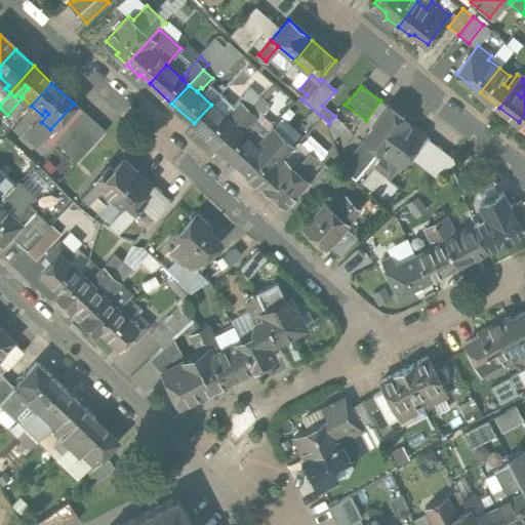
[(5,88),(0,93),(0,104),(10,92),(5,88)]
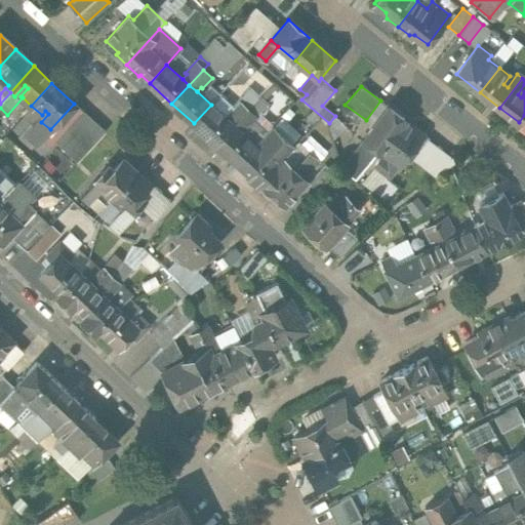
[(234,107),(227,114),(228,116),(226,118),(233,125),(258,97),(250,89),(234,107)]
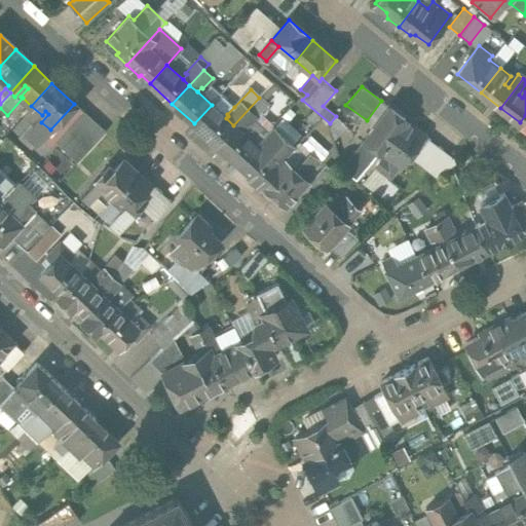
[(259,98),(233,125),(240,132),(242,129),(243,130),(272,100),(264,92),(259,98)]
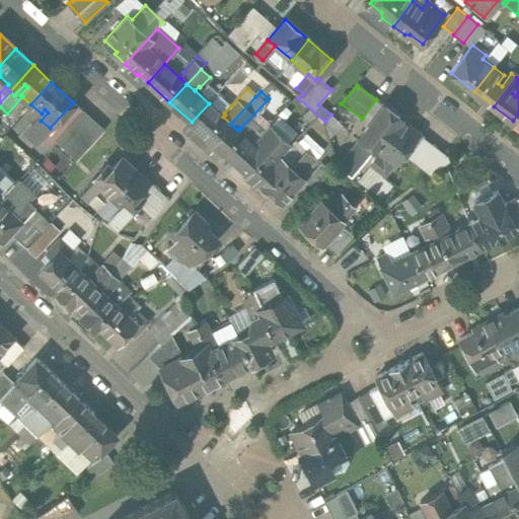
[(209,103),(192,122),(213,142),(230,124),(223,117),(225,115),(224,113),(231,105),(218,93),(209,103)]
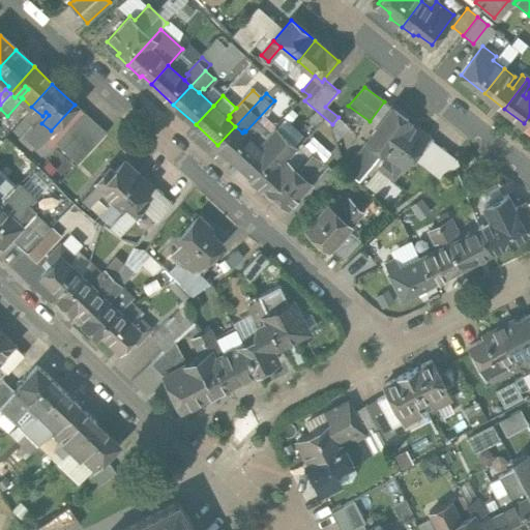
[(391,108),(366,140),(369,142),(345,171),(357,180),(372,164),(381,151),(382,152),(405,120),(406,121),(408,119),(391,108)]
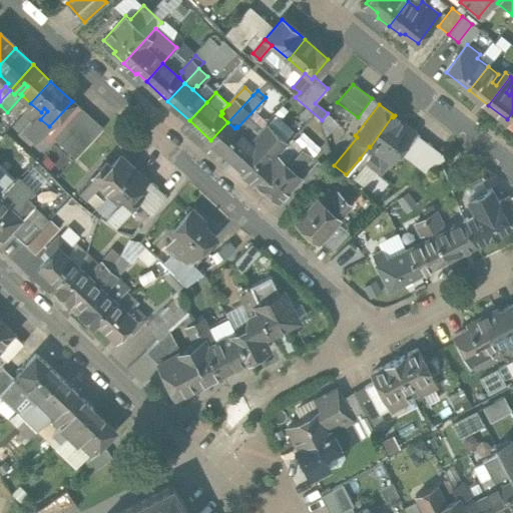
[(103,128),(80,108),(63,127),(86,147),(103,128)]
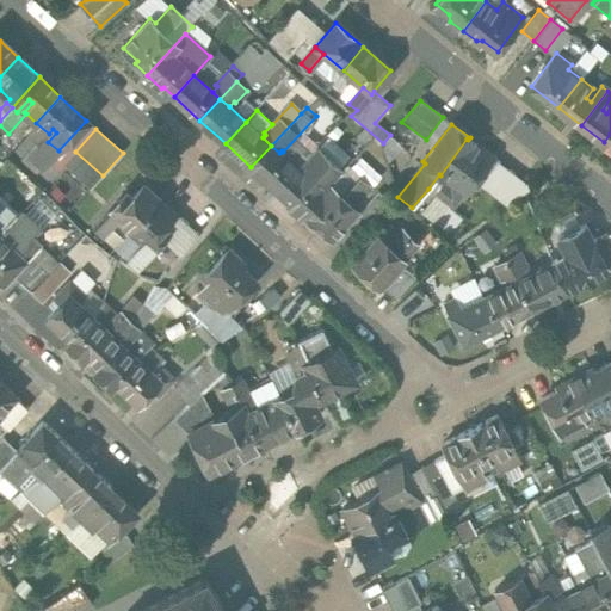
[(402,148),(392,137),(381,148),(384,161),(402,148)]
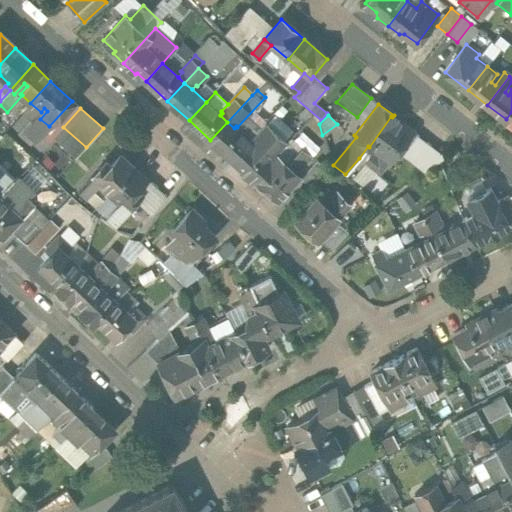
[(391,116),(369,147),(379,155),(376,160),(371,156),(365,163),(378,173),(387,161),(389,162),(412,132),(392,117),(391,116)]
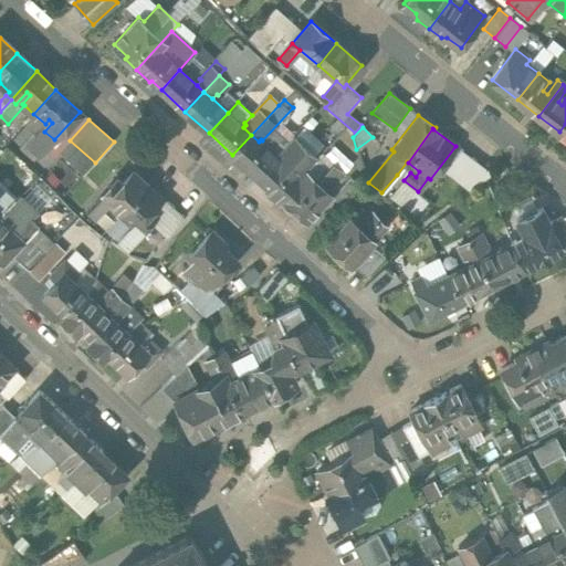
[(259,142),(251,135),(232,155),(257,177),(275,156),(259,142)]
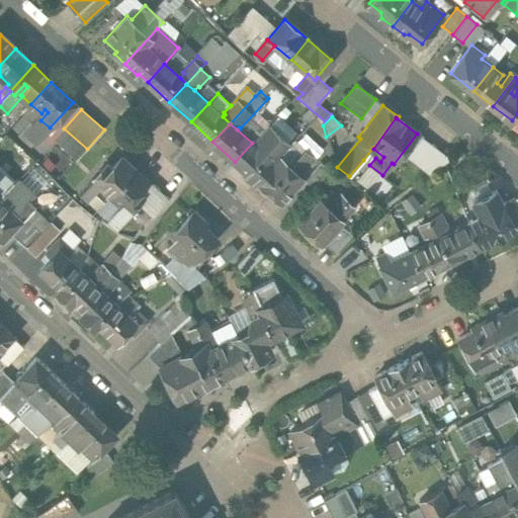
[(252,143),(235,162),(244,170),(243,172),(255,183),(278,158),(278,157),(290,145),(268,125),(252,143)]
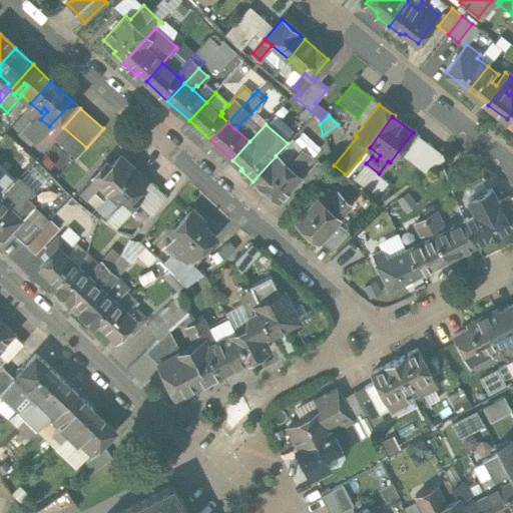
[(446,157),(417,136),(402,155),(425,172),(446,157)]
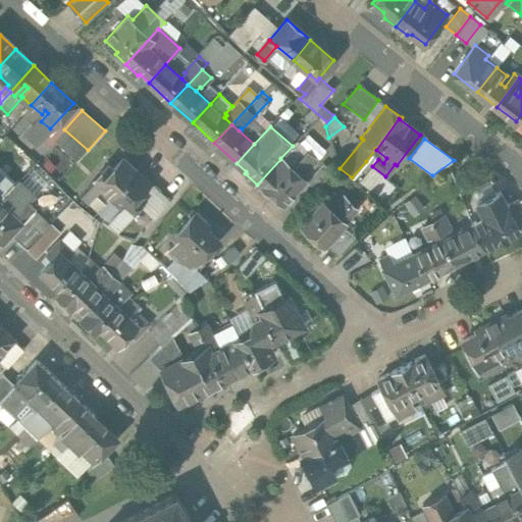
[(280,159),(257,185),(267,194),(270,192),(282,203),(304,179),(303,179),(291,167),(305,151),(296,142),(293,146),(280,158),(280,159)]
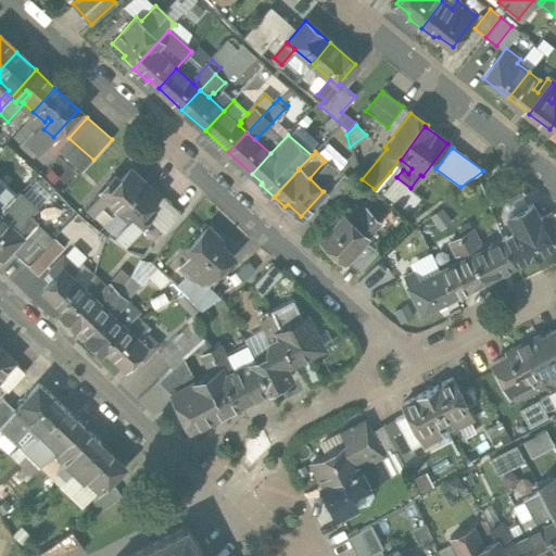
[(339,174),(325,161),(310,178),(323,191),(339,174)]
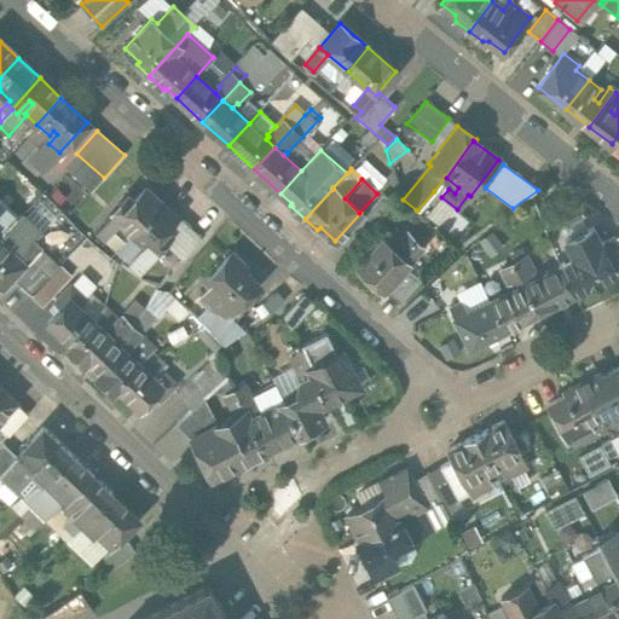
[(131,201),(126,196),(94,230),(104,238),(119,221),(132,233),(160,202),(143,187),(131,201)]
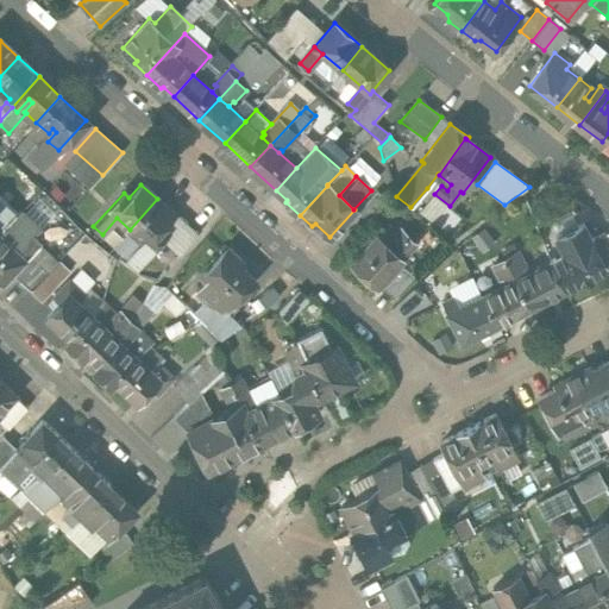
[(376,193),(358,213),(368,221),(385,201),(376,193)]
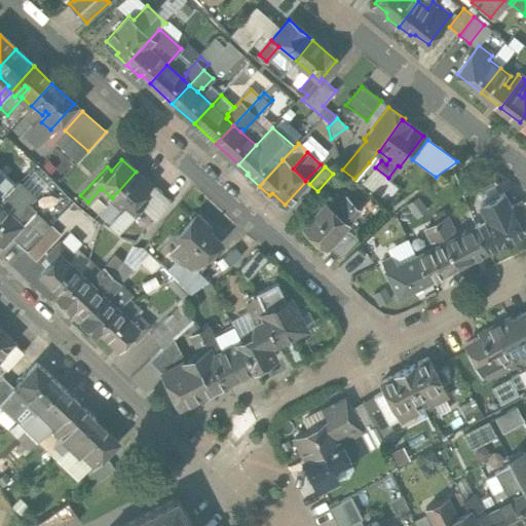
[(136,172),(112,198),(99,213),(117,229),(143,200),(139,196),(149,184),(136,172)]
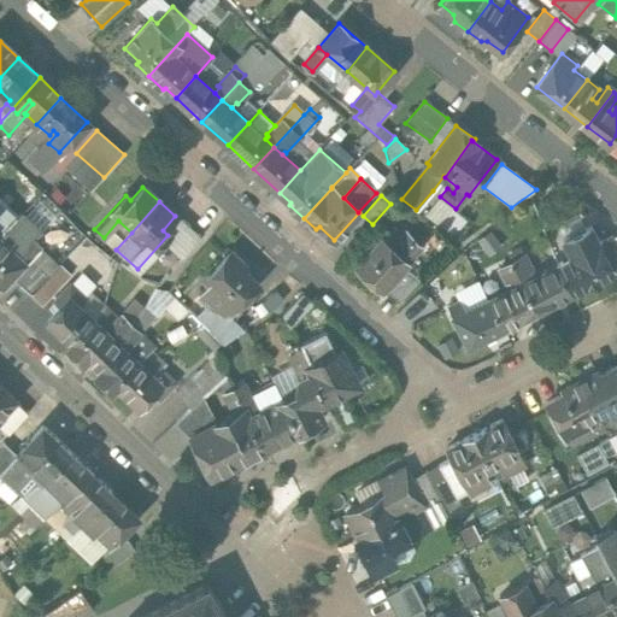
[(465,219),(452,210),(439,227),(452,238),(465,219)]
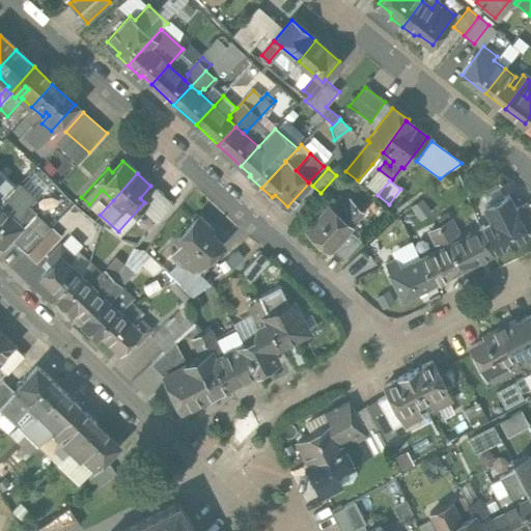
[(0,199),(0,242),(3,245),(9,239),(16,245),(32,227),(26,221),(34,212),(28,206),(33,200),(16,184),(0,199)]
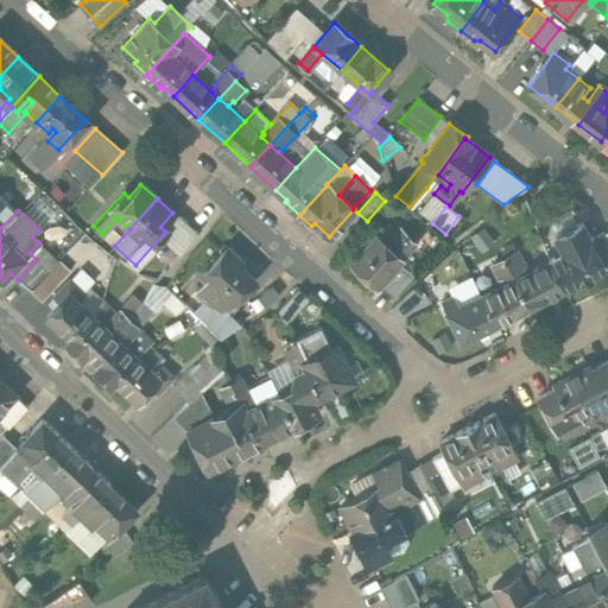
[(563,252),(548,260),(563,287),(603,266),(600,259),(607,254),(607,244),(602,232),(589,239),(581,222),(555,236),(563,252)]
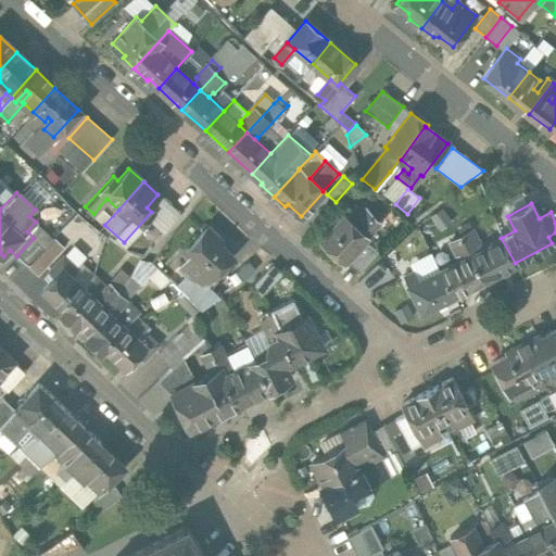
[(167,204),(152,222),(164,231),(179,214),(167,204)]
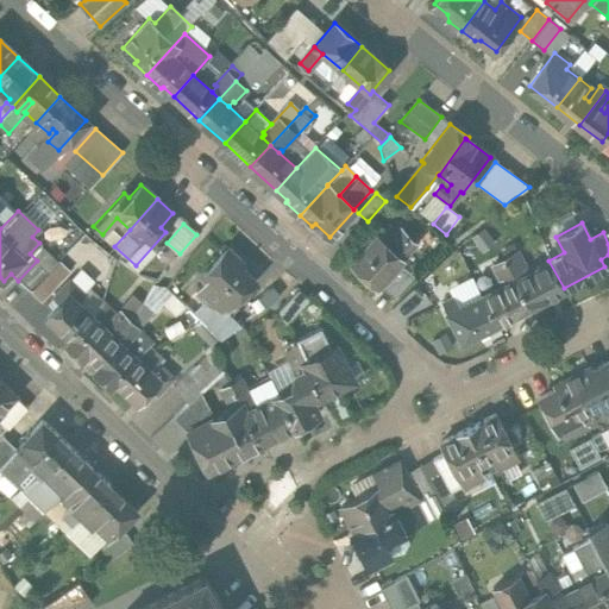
[(388,244),(376,234),(352,262),(377,284),(414,242),(400,230),(388,244)]
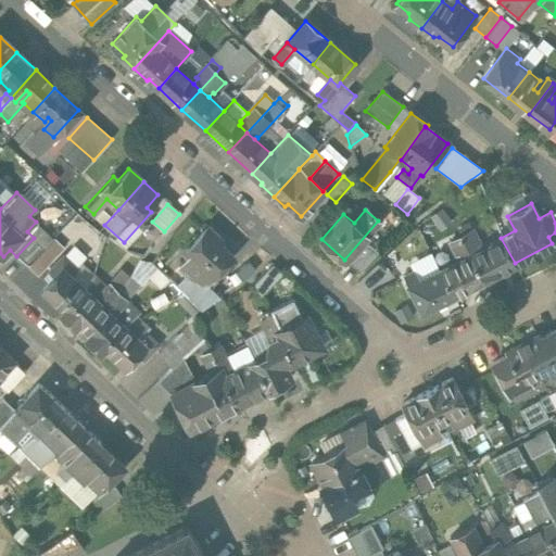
[(209,227),(185,252),(190,256),(179,268),(194,281),(198,278),(201,281),(204,285),(211,278),(231,255),(218,243),(218,237),(209,227)]
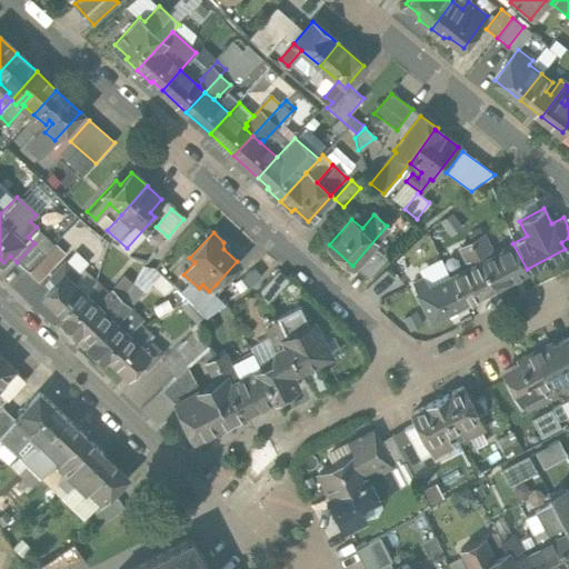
[(489,249),(482,236),(471,241),(480,260),(481,260),(490,255),(487,250),(489,249)]
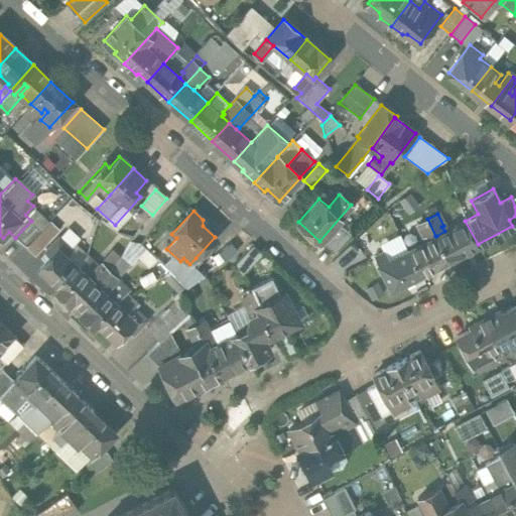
[(427,219),(416,224),(423,236),(424,235),(427,240),(435,236),(427,219)]
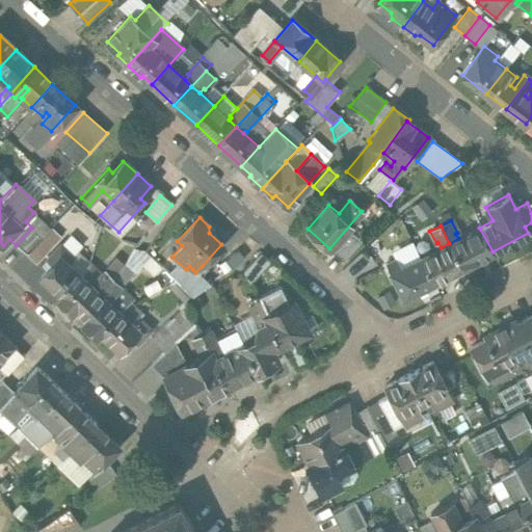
[(32,228),(16,245),(25,254),(41,236),(32,228)]
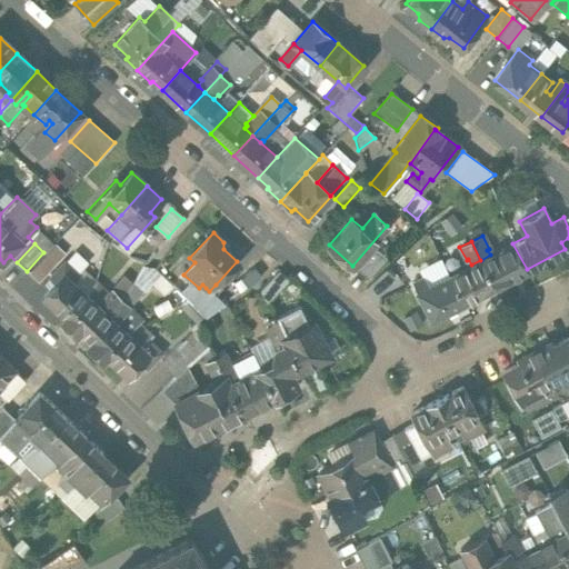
[(490,255),(481,260),(495,286),(510,277),(509,275),(523,268),(525,270),(526,269),(511,243),(490,255)]
